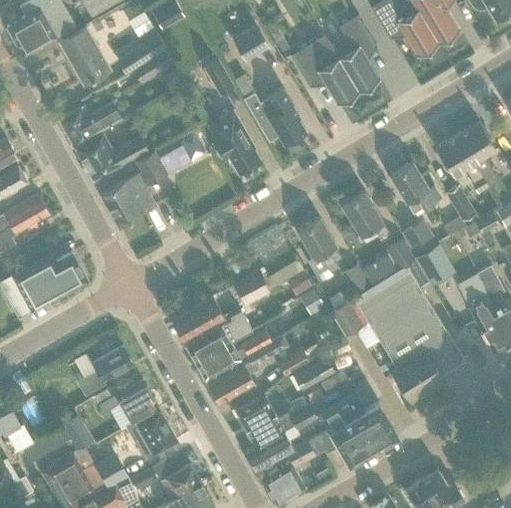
[(24,58),(57,38),(76,28),(60,0),(32,0),(20,7),(26,18),(7,29),(24,58)]
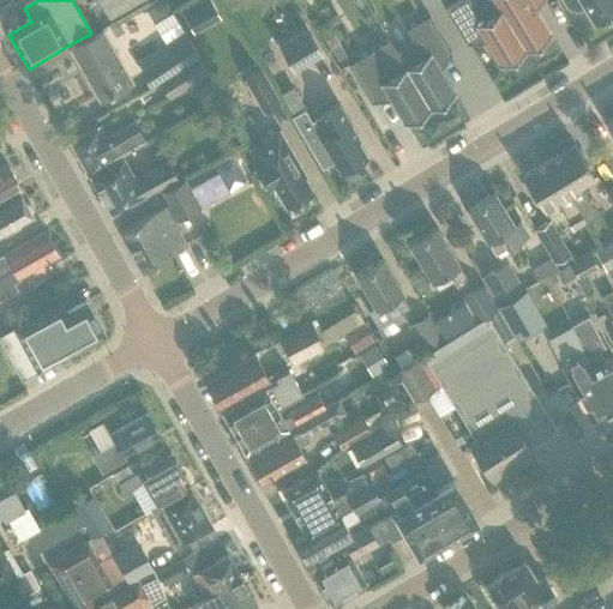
[(97,0),(110,24),(151,0),(97,0)]
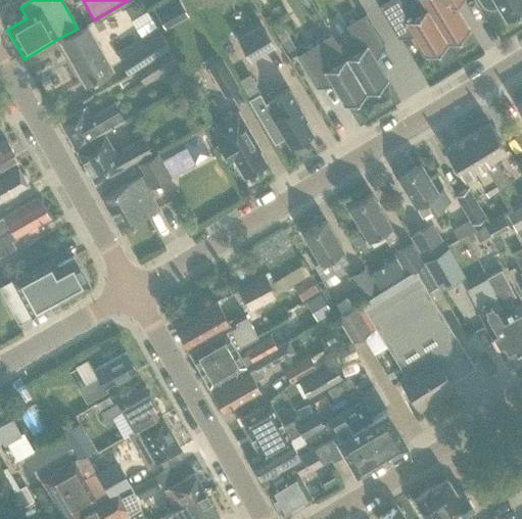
[(447,47),(419,0),(414,0),(404,6),(399,0),(392,0),(379,8),(398,41),(412,33),(428,59),(447,47)]
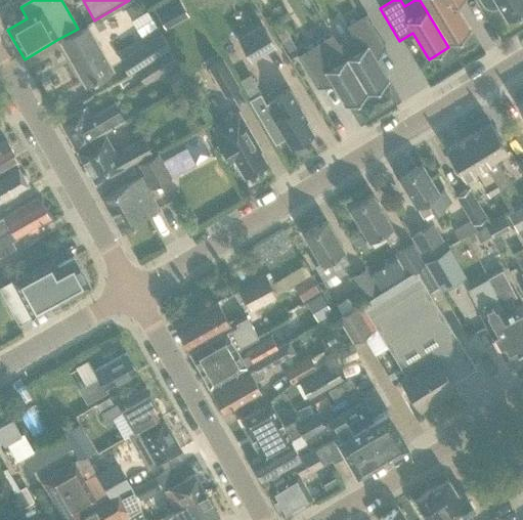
[(466,0),(420,0),(448,47),(471,34),(454,7),(466,0)]
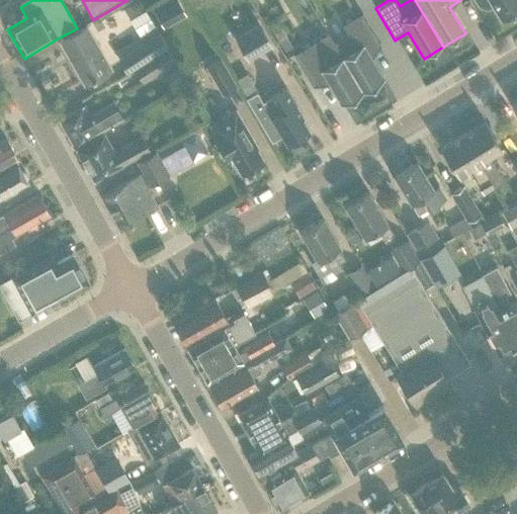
[(516,0),(472,0),(478,7),(480,9),(483,10),(486,11),(489,11),(492,9),(494,8),(502,22),(516,13),(516,0)]
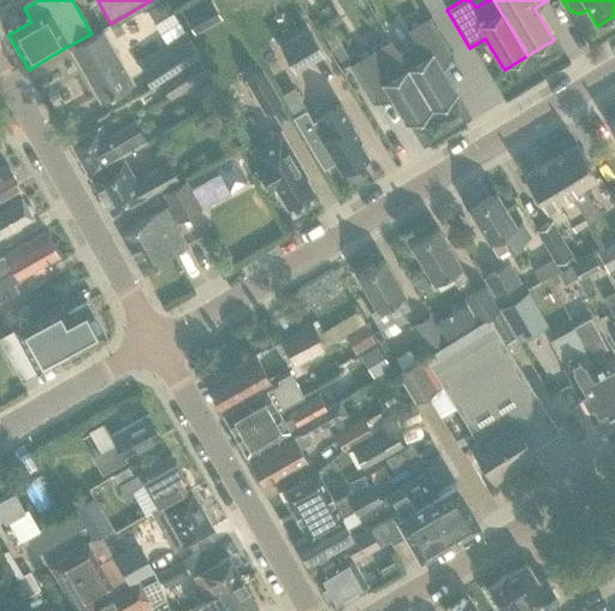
[(438,66),(454,57),(431,19),(409,33),(415,45),(398,54),(432,112),(457,98),(438,66)]
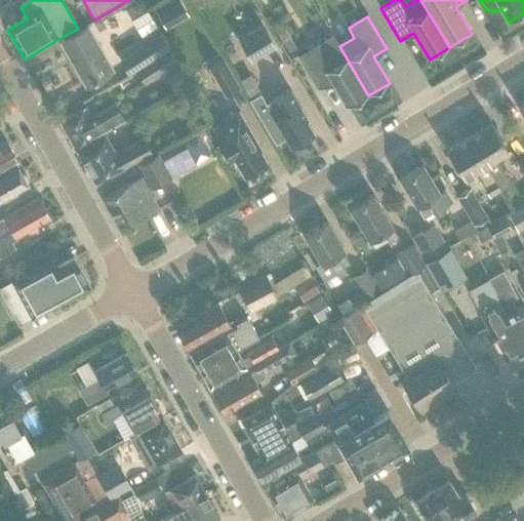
[(294,24),(278,35),(289,54),(297,50),(307,44),(294,24)]
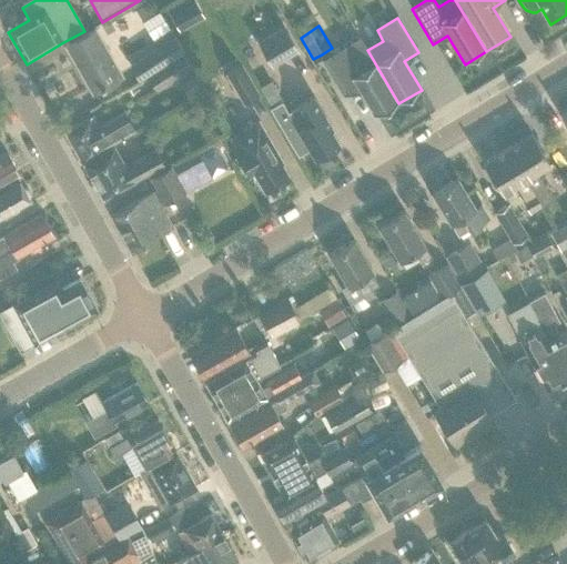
[(93,97),(123,80),(95,31),(67,49),(93,97)]
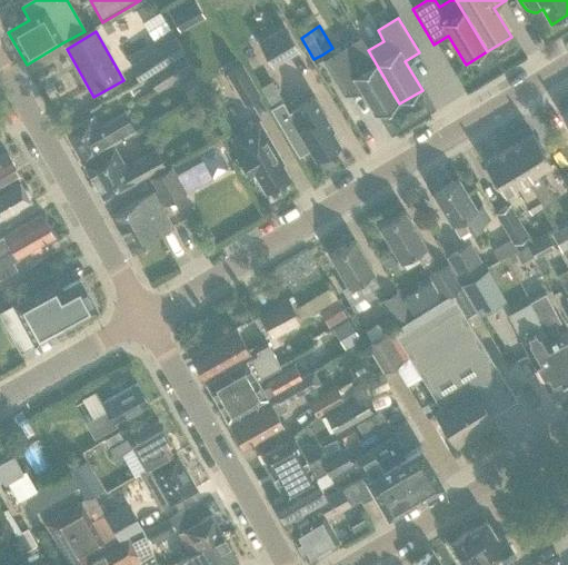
[(158,52),(139,65),(131,70),(140,83),(181,57),(182,57),(186,55),(171,32),(153,45),(158,52)]
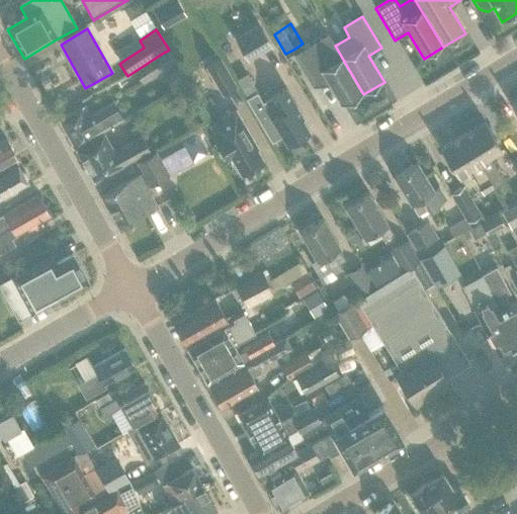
[(259,29),(248,35),(236,43),(249,65),(272,52),(259,29)]
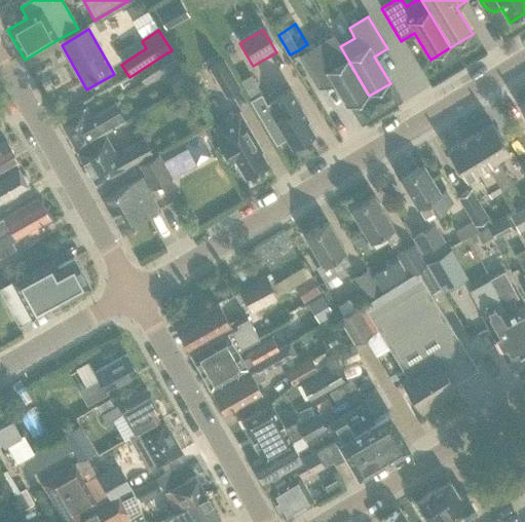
[(369,96),(340,46),(334,37),(299,59),(319,90),(332,82),(348,109),(369,96)]
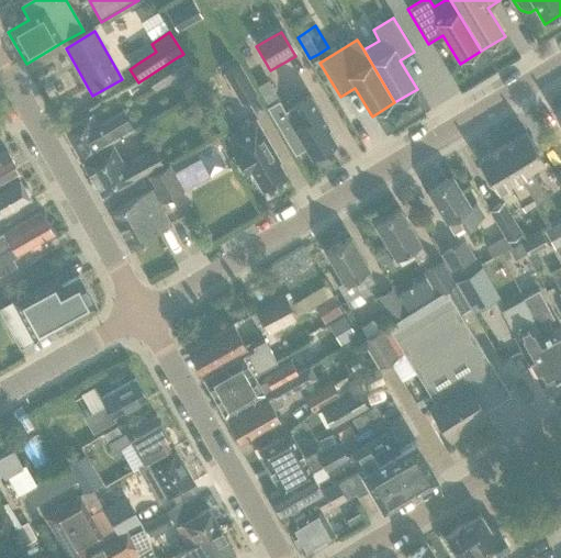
[(179,56),(138,82),(139,84),(146,79),(156,95),(191,73),(180,56),(179,56)]
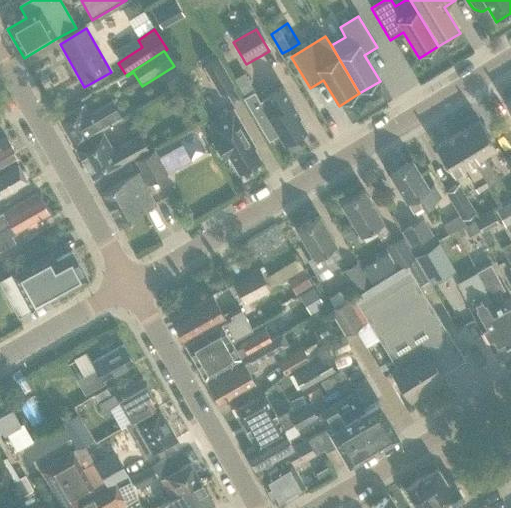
[(204,69),(221,98),(235,90),(219,61),(204,69)]
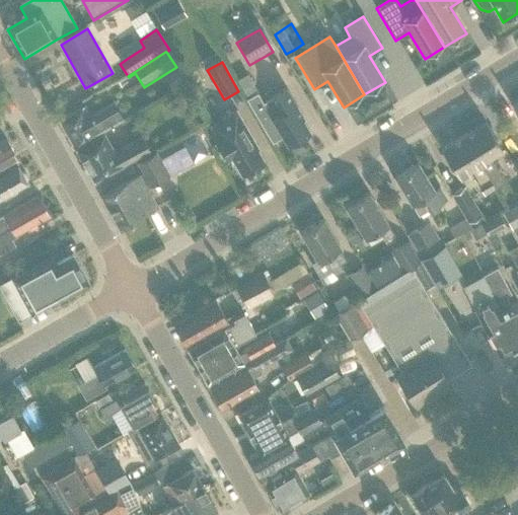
[(247,102),(272,143),(282,137),(288,147),(292,145),(294,146),(300,143),(300,140),(311,134),(303,121),(304,120),(288,91),(264,105),(259,95),(247,102)]
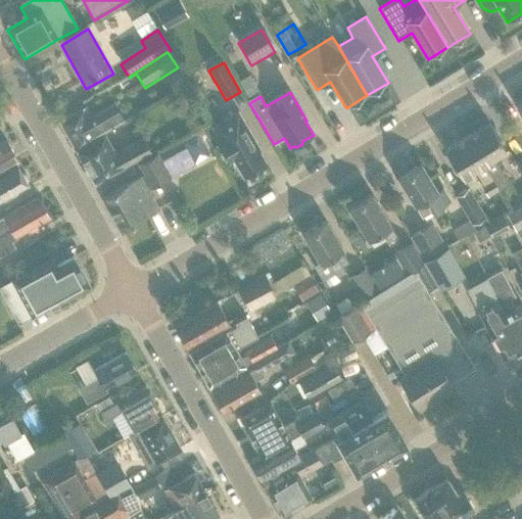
[(114,107),(93,120),(87,109),(60,125),(76,151),(102,136),(124,124),(114,107)]
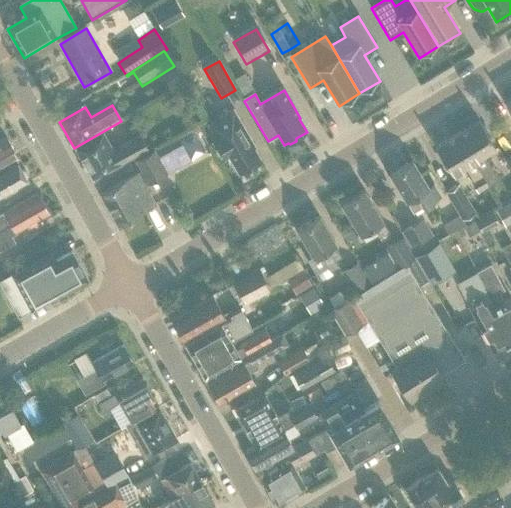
[(261,162),(253,150),(256,148),(235,112),(210,127),(219,141),(215,143),(223,158),(229,155),(240,174),(261,162)]
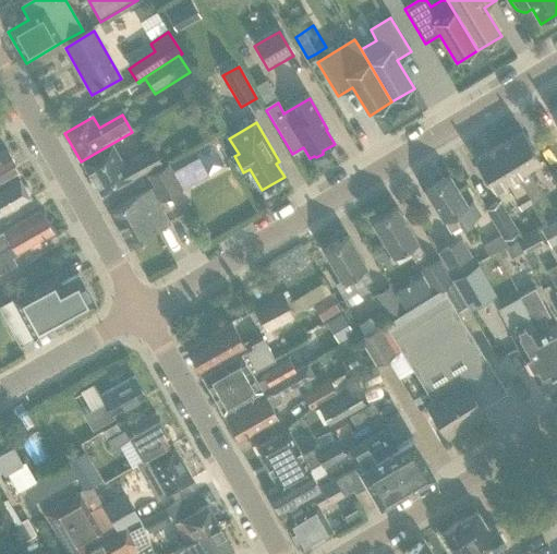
[(523,134),(499,149),(518,179),(527,194),(533,205),(545,199),(530,172),(542,165),(523,134)]
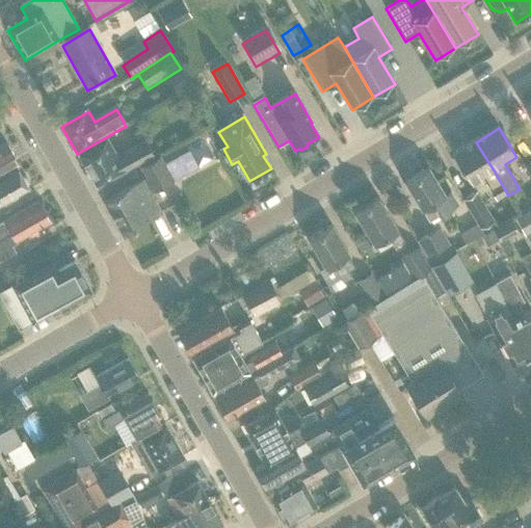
[(107,139),(78,156),(98,189),(154,157),(147,142),(117,158),(107,139)]
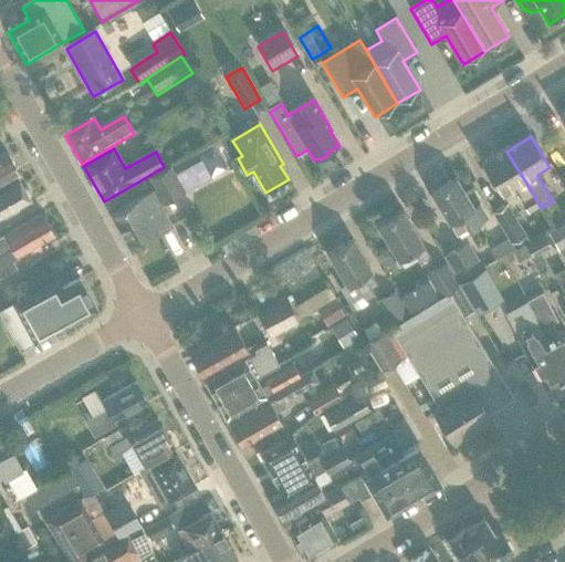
[(506,152),(482,166),(501,196),(514,188),(524,204),(522,204),(530,216),(541,208),(534,197),(525,181),(506,152)]
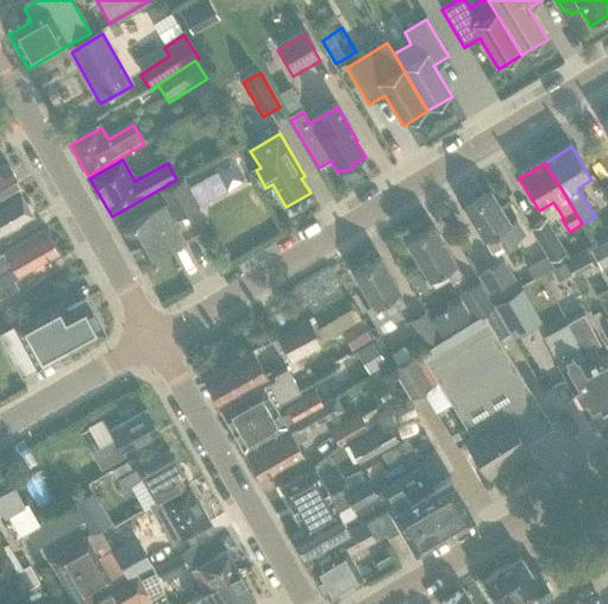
[(0,201),(22,190),(8,168),(0,171),(0,201)]
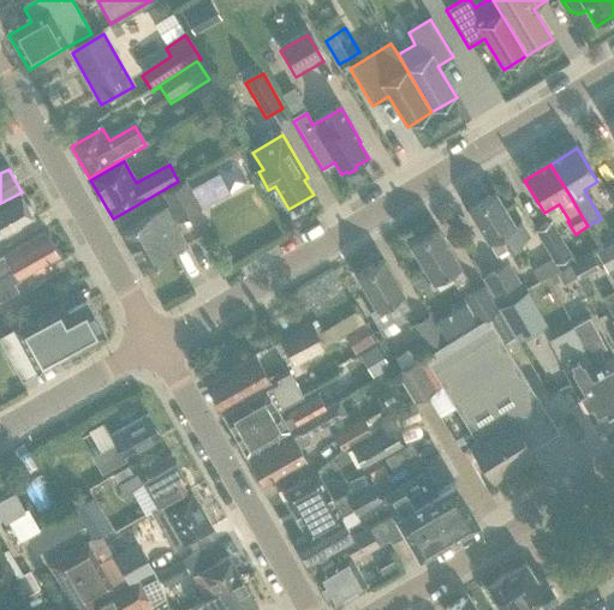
[(202,211),(186,184),(162,197),(178,225),(202,211)]
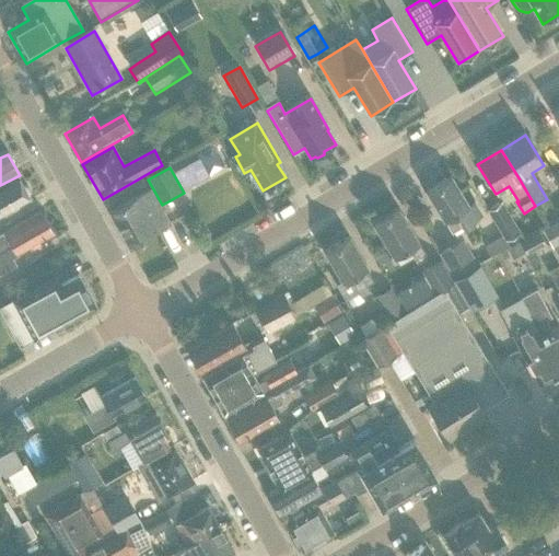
[(19,177),(0,188),(0,217),(31,199),(30,197),(31,194),(28,189),(24,188),(19,177)]
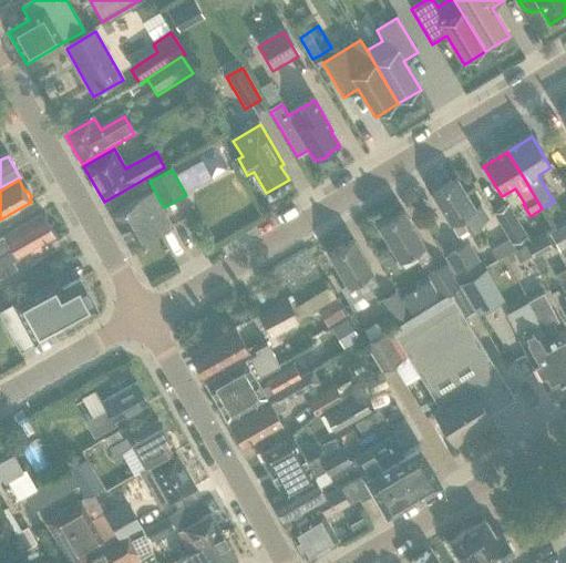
[(459,238),(489,221),(481,207),(475,211),(458,182),(433,196),(451,226),(459,238)]
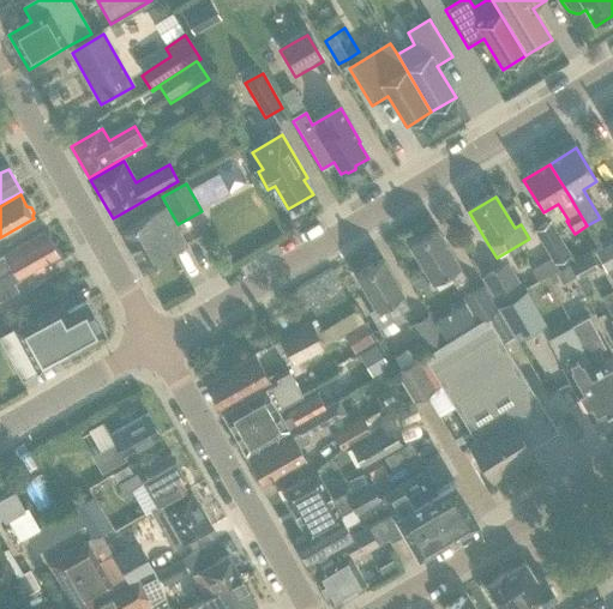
[(122,235),(144,273),(173,258),(173,257),(188,248),(167,211),(151,219),(151,218),(122,235)]
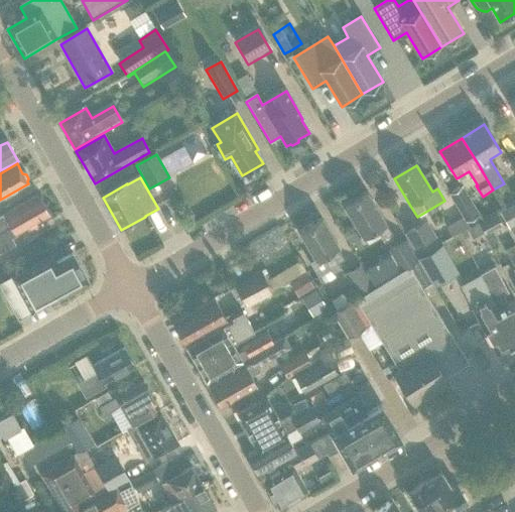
[(462,190),(451,198),(449,198),(464,220),(466,224),(467,223),(478,216),(462,190)]
